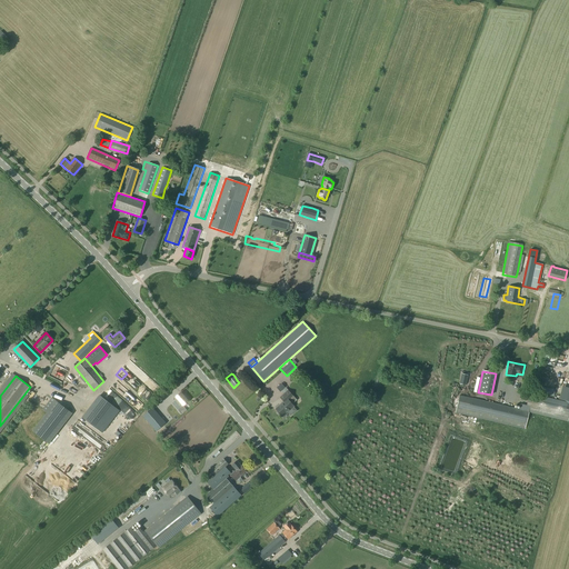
[(122,382),(145,400),(150,393),(133,380),(128,376),(122,382)]
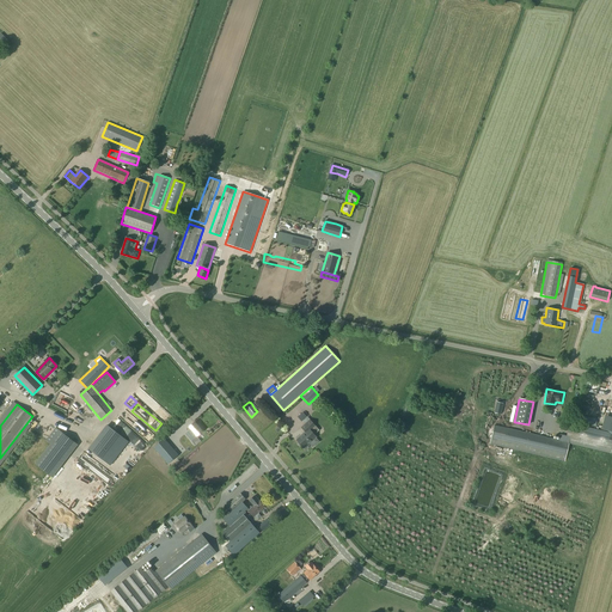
[(151,411),(160,421),(166,415),(155,405),(151,411)]
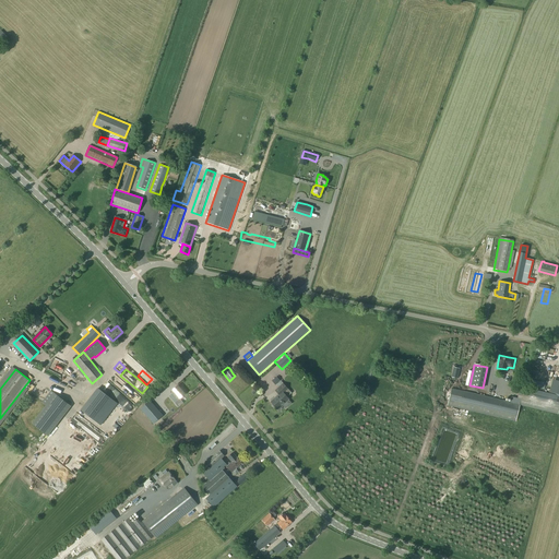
[(524,379),(523,383),(544,389),(545,383),(524,379)]
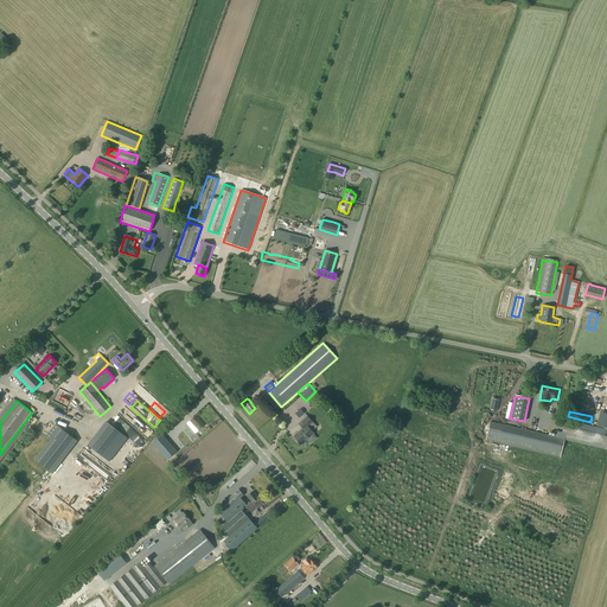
[(302,429),(293,438),(301,445),(313,434),(312,432),(317,427),(307,416),(298,425),(302,429)]
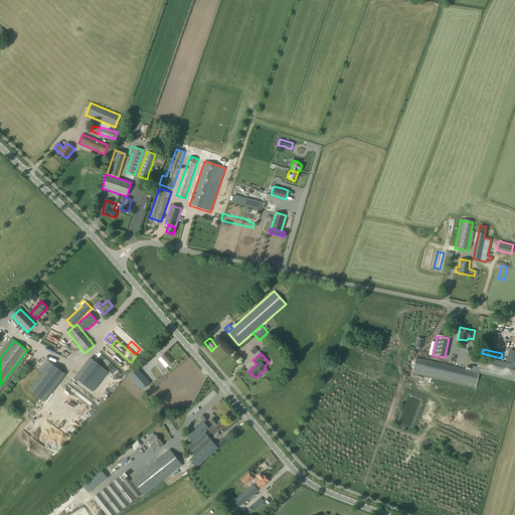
[(165,367),(170,363),(164,355),(158,359),(160,361),(157,364),(162,369),(165,367)]
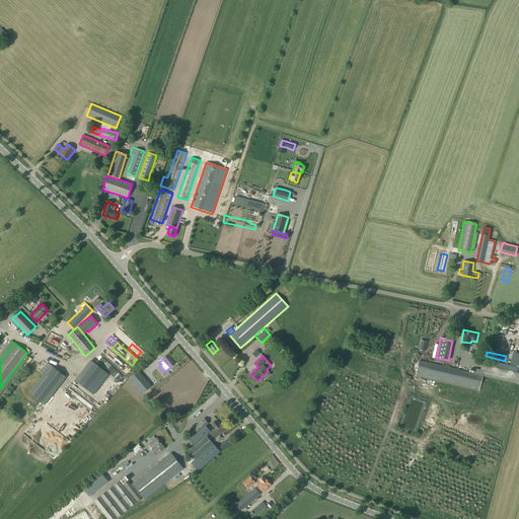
[(420,362),(417,377),(479,391),(484,376),(518,384),(518,382),(518,367),(484,360),(480,370),(475,369),(474,374),(420,362)]
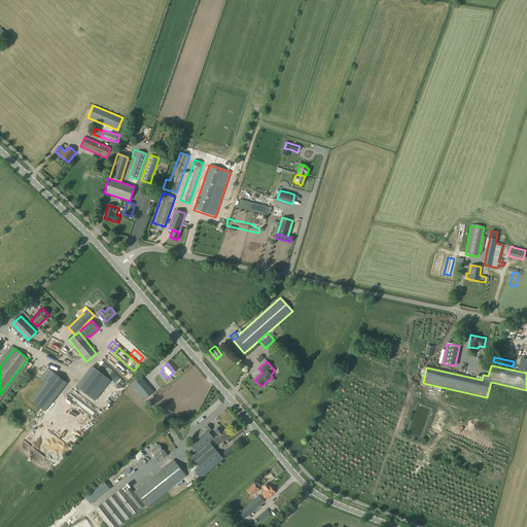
[(93,399),(108,379),(92,366),(76,387),(93,399)]
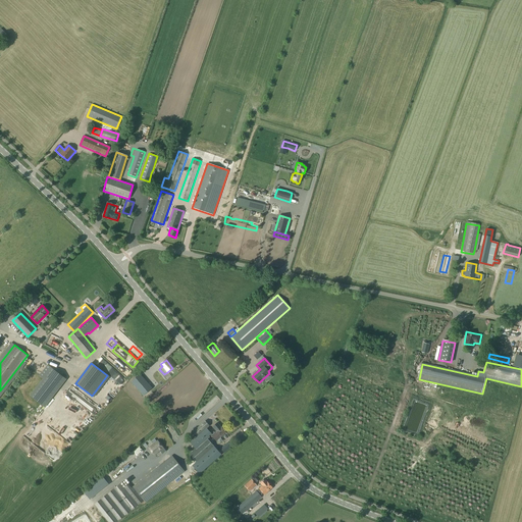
[(52,368),(31,396),(45,407),(66,379),(52,368)]
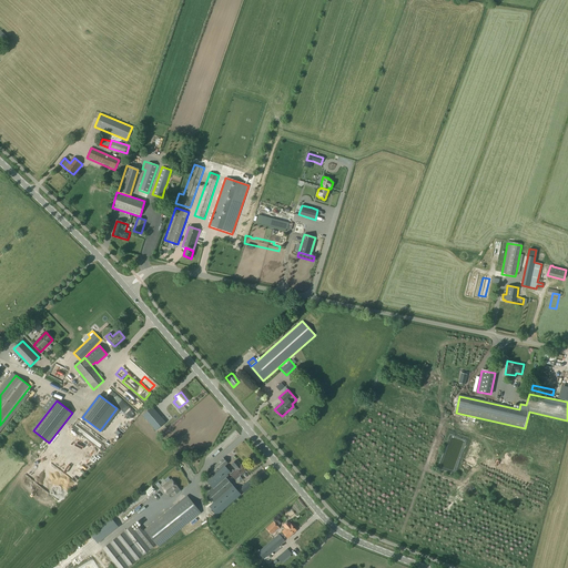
[(154,418),(150,422),(154,428),(159,425),(154,418)]
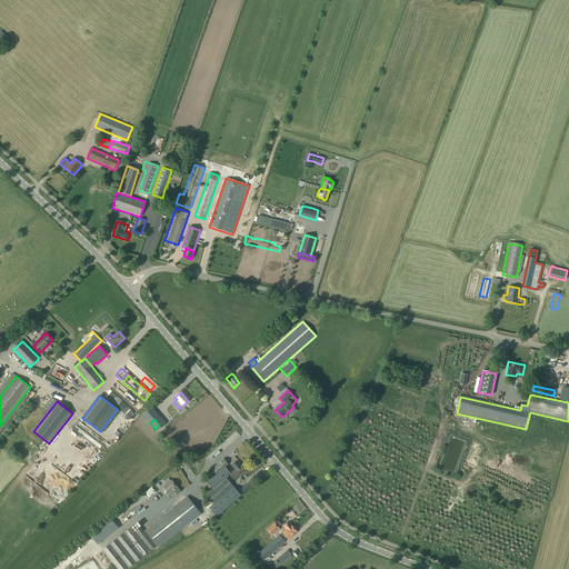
[(233,433),(206,456),(209,459),(236,437),(233,433)]
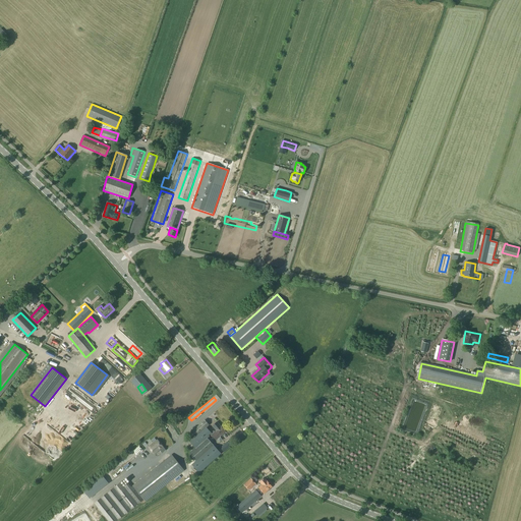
[(195,448),(189,453),(195,461),(214,445),(207,438),(212,433),(207,427),(210,425),(206,420),(193,429),(197,435),(189,441),(195,448)]
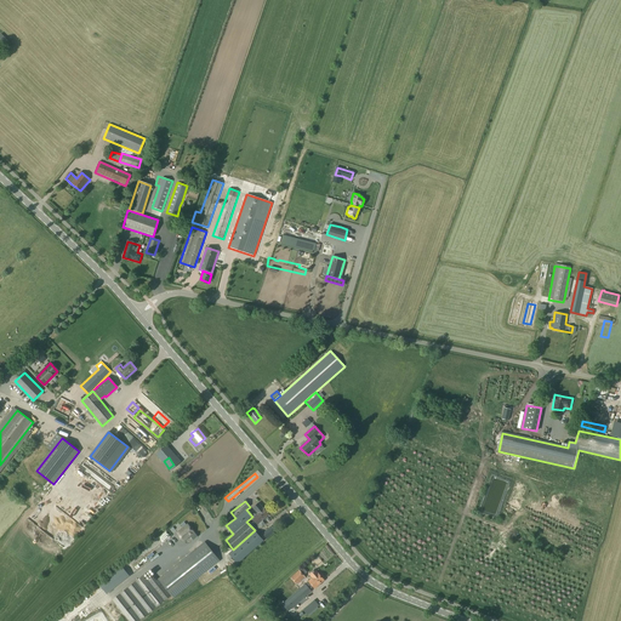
[(257,514),(252,519),(257,525),(268,514),(263,508),(258,503),(252,508),(257,514)]
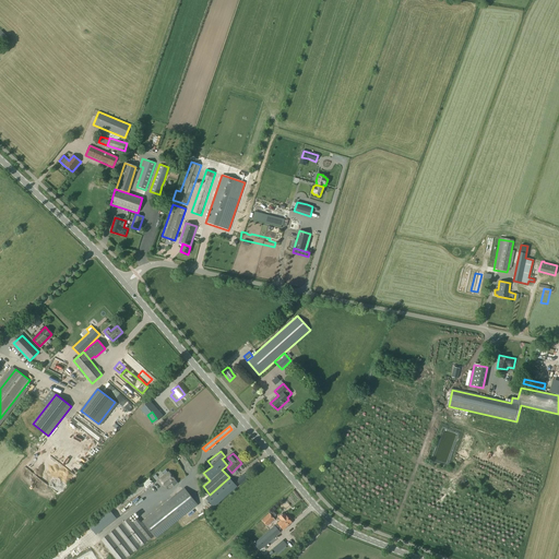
[(168,473),(159,479),(165,487),(170,483),(175,480),(168,473)]
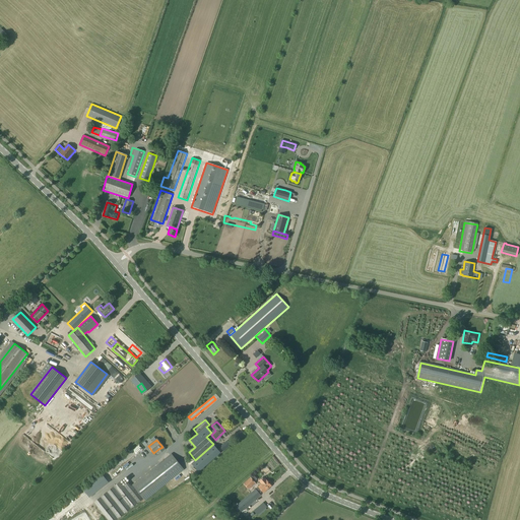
[(223,443),(219,447),(222,451),(231,444),(230,442),(225,446),(223,443)]
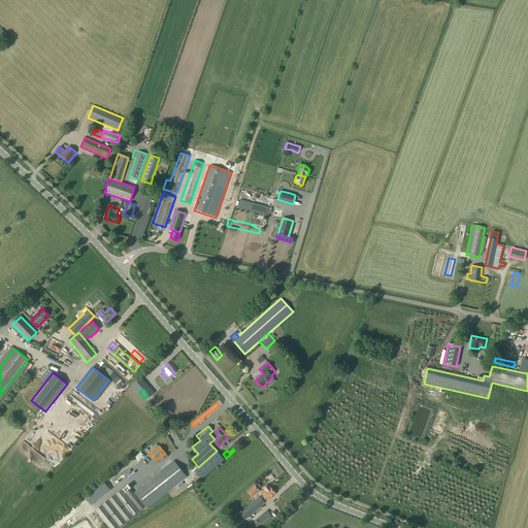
[(223,459),(217,451),(198,467),(194,470),(200,479),(223,459)]
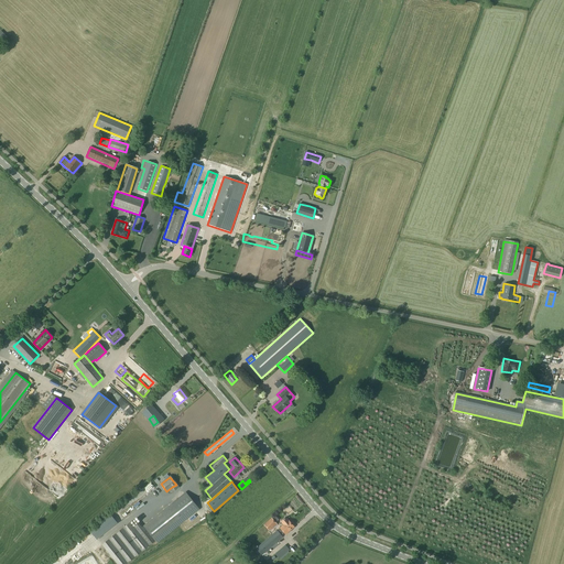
[(185,492),(143,525),(158,543),(199,509),(185,492)]
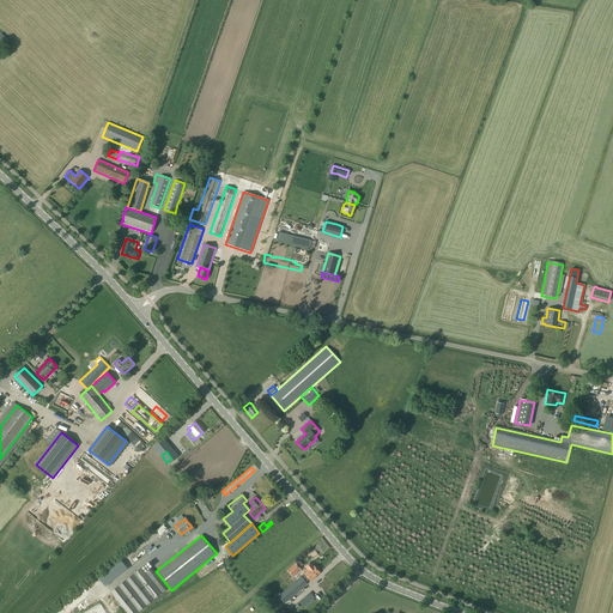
[(86,587),(90,592),(101,582),(104,587),(127,570),(120,560),(86,587)]
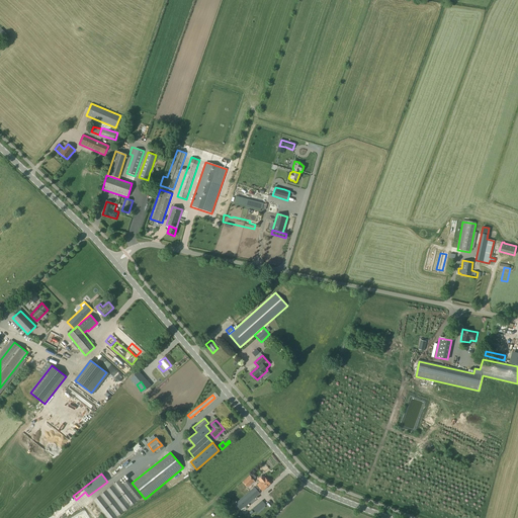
[(250,476),(243,482),(248,488),(255,482),(253,481),(253,480),(250,476)]
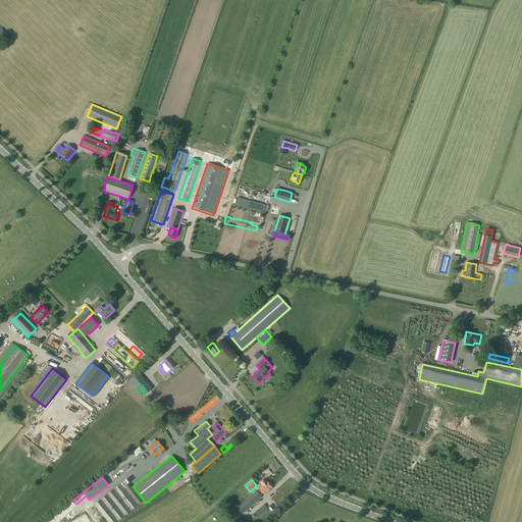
[(262,485),(258,490),(261,494),(263,492),(264,494),(272,487),(264,479),(260,483),(262,485)]
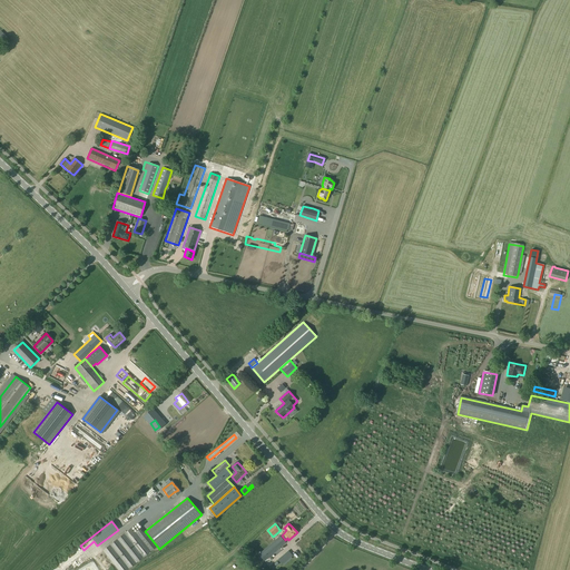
[(131,528),(102,551),(118,569),(126,569),(150,551),(131,528)]
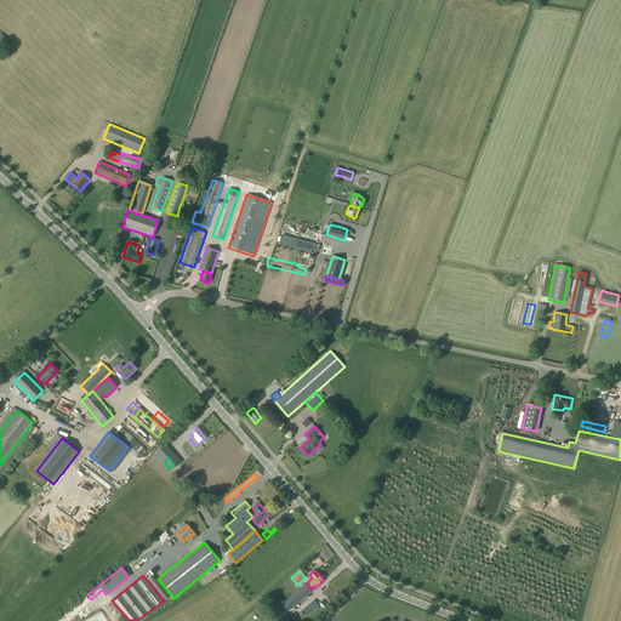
[(305,585),(281,604),(289,611),(312,592),(305,585)]
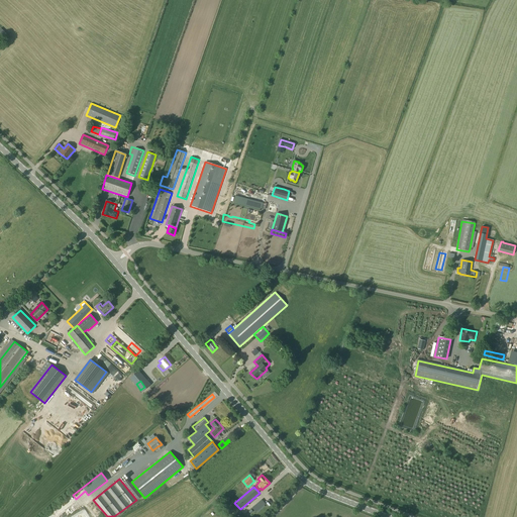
[(254,510),(264,501),(260,496),(250,505),(254,510)]
